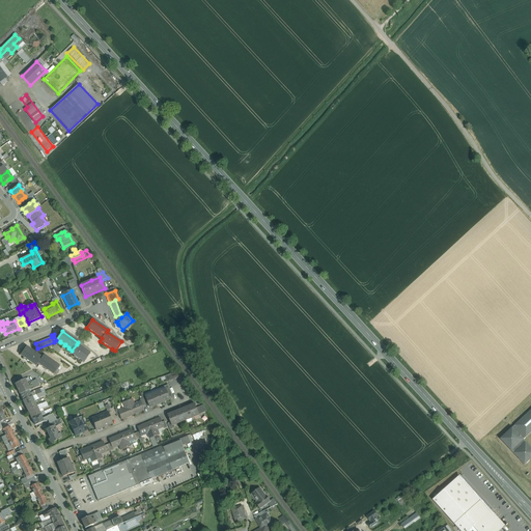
[(90,354),(77,344),(72,351),(70,353),(74,356),(74,355),(78,358),(78,359),(81,361),(82,360),(84,362),(90,354)]
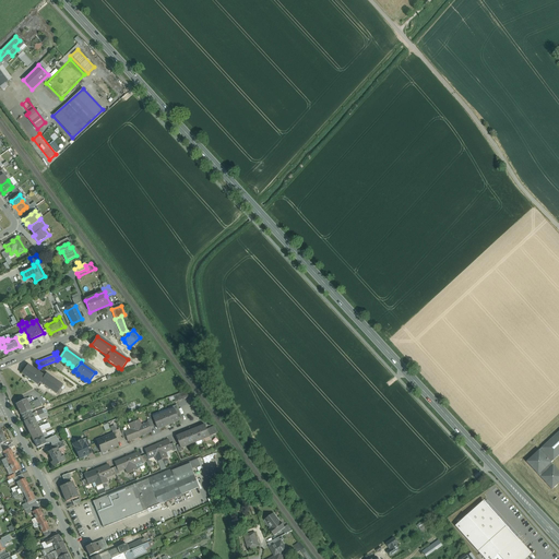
[(44,377),(27,365),(22,373),(28,378),(28,379),(31,380),(32,380),(38,384),(40,382),(39,382),(44,377)]
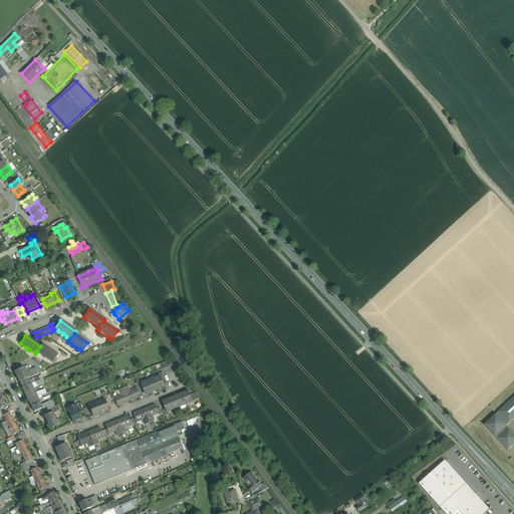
[(57,354),(42,343),(40,346),(36,351),(37,351),(43,355),(43,356),(45,358),(45,357),(52,362),(57,354)]
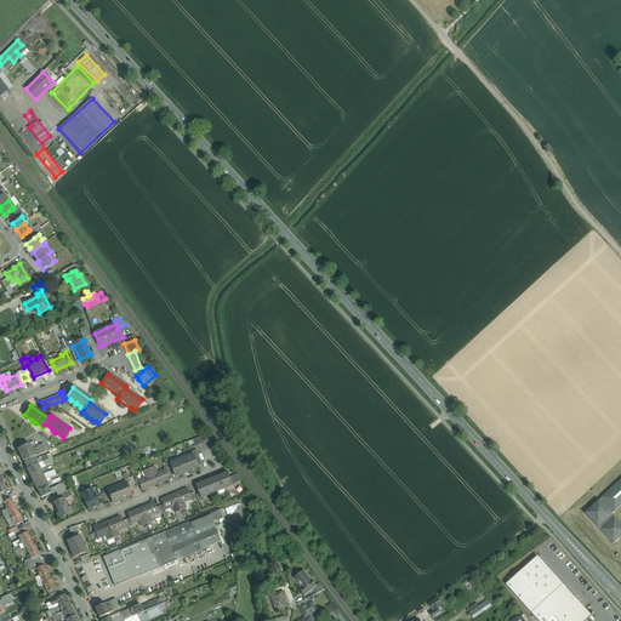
[(33,442),(18,449),(23,461),(34,457),(39,455),(35,448),(36,448),(33,442)]
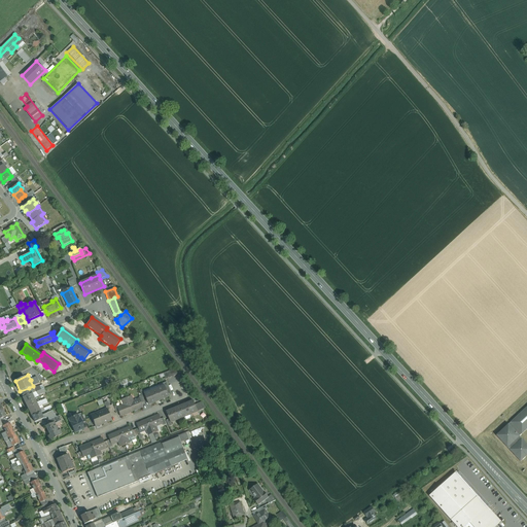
[(31,380),(30,380),(33,386),(39,383),(36,377),(31,380)]
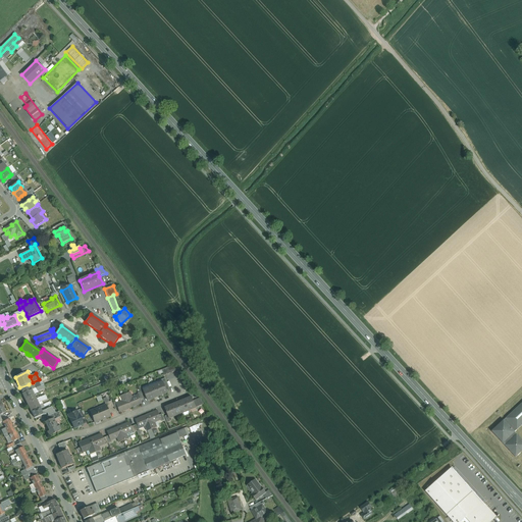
[(163,382),(157,384),(161,396),(167,393),(167,392),(163,382)]
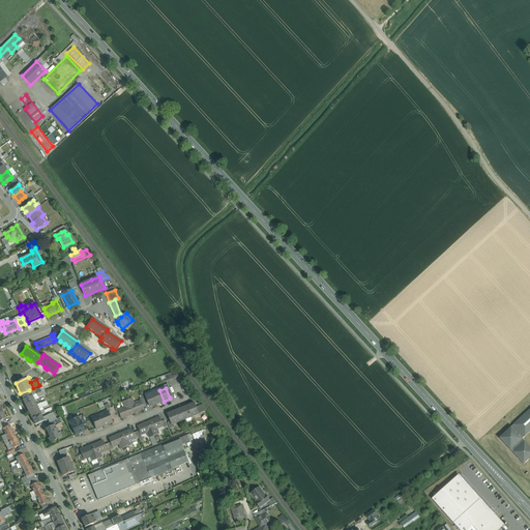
[(20,393),(23,400),(32,395),(36,394),(34,390),(30,392),(29,390),(20,393)]
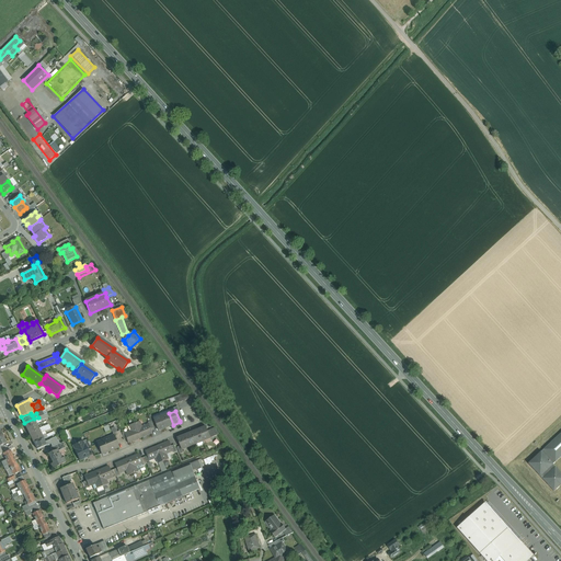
[(169,415),(162,418),(161,416),(165,427),(173,425),(169,413),(168,414),(169,415)]
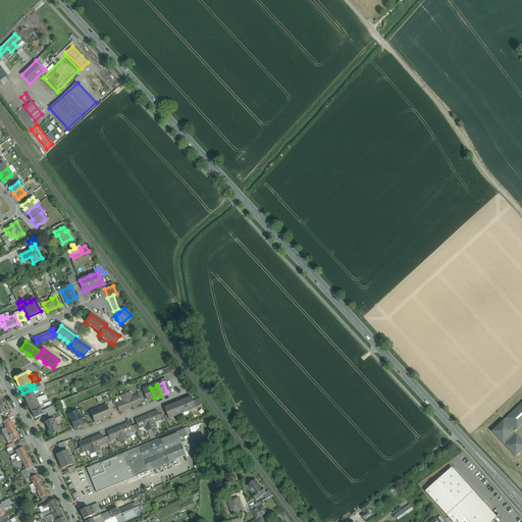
[(150,388),(144,392),(144,390),(143,390),(145,394),(148,401),(154,398),(150,387),(150,388)]
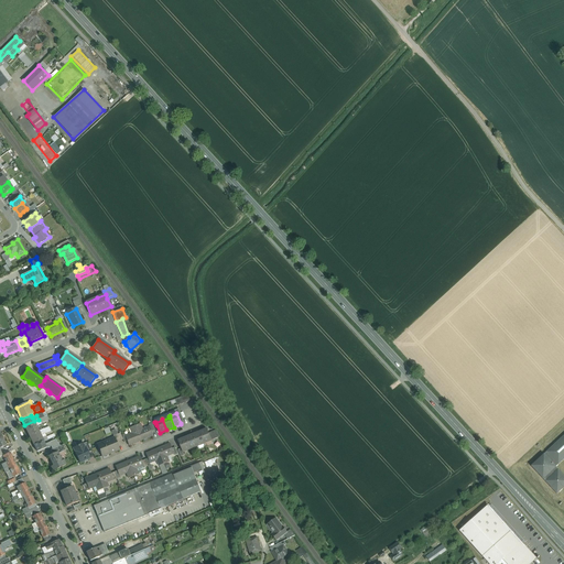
[(34,421),(24,425),(28,431),(36,427),(34,421)]
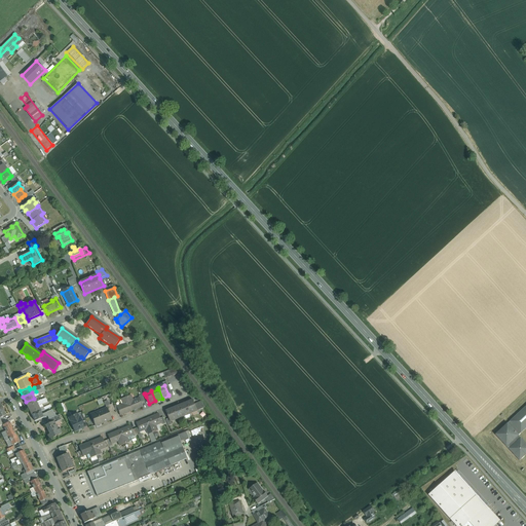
[(139,398),(133,401),(130,396),(126,397),(132,411),(143,406),(141,402),(140,398),(139,398)]
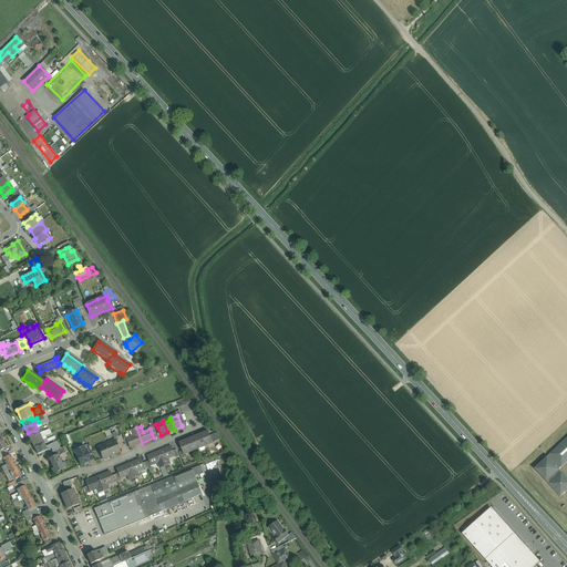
[(126,439),(125,439),(127,443),(130,447),(142,443),(136,428),(131,430),(133,435),(126,439)]
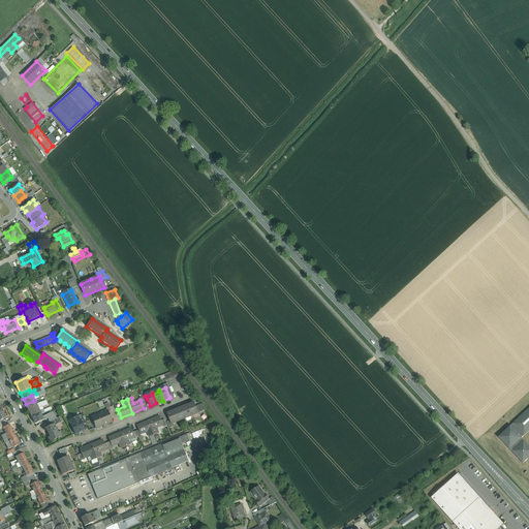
[(34,401),(26,404),(29,412),(38,408),(34,401)]
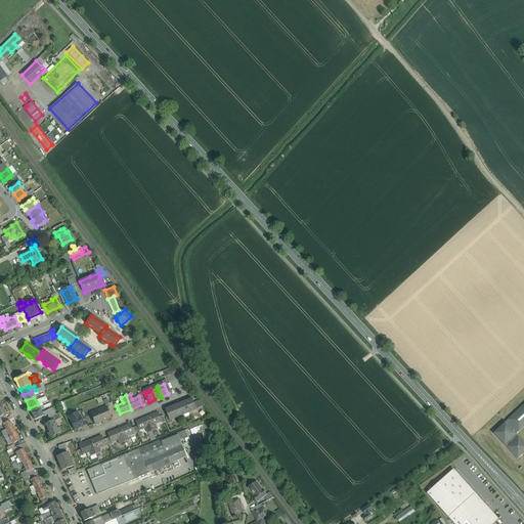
[(192,398),(185,401),(189,412),(197,409),(194,402),(192,398)]
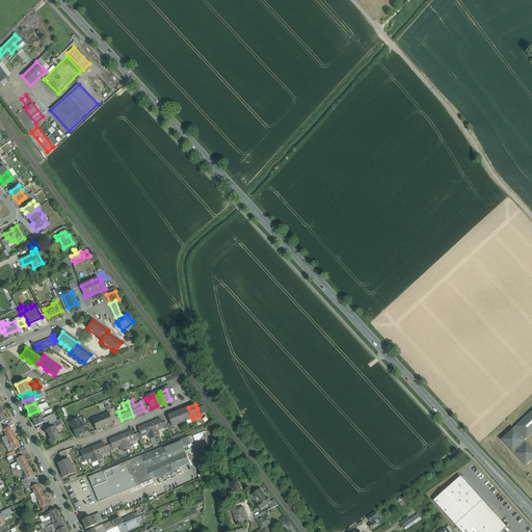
[(204,405),(197,408),(200,416),(208,411),(204,405)]
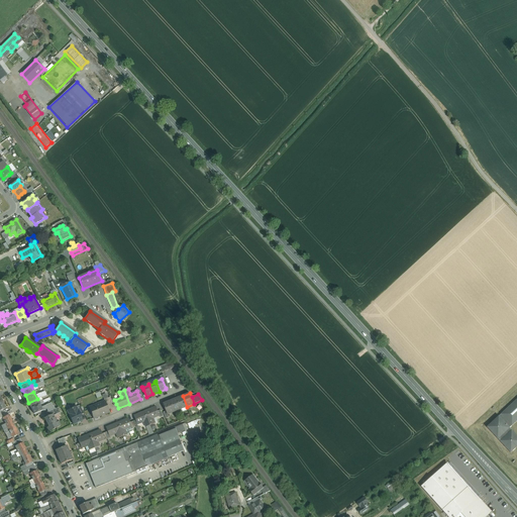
[(187,407),(183,396),(177,399),(181,409),(187,407)]
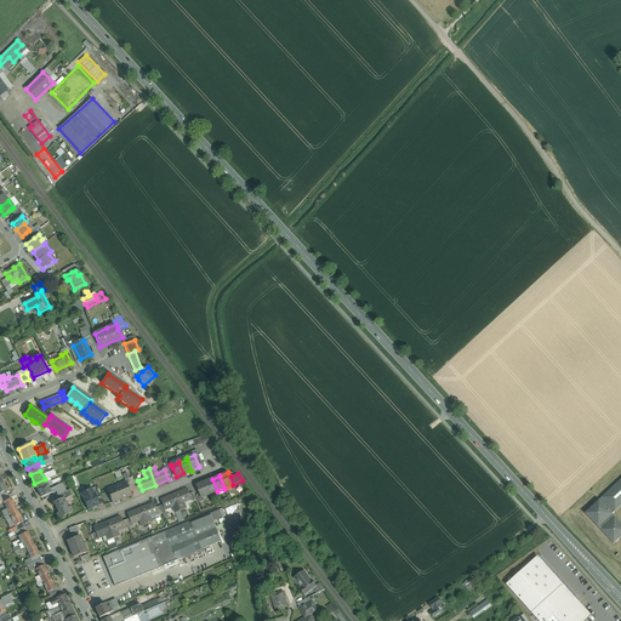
[(132,477),(125,480),(126,482),(129,488),(135,484),(134,479),(132,477)]
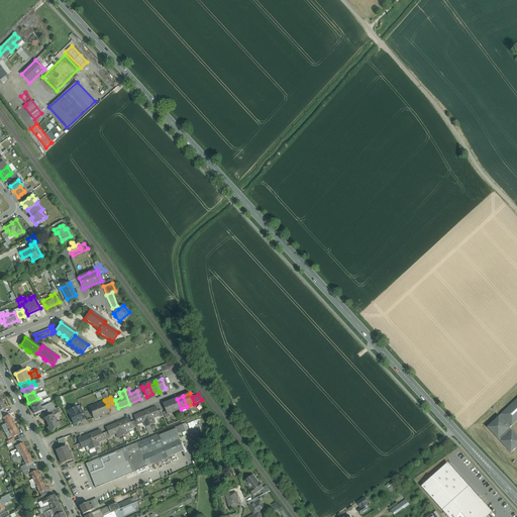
[(37,399),(28,403),(31,408),(39,405),(38,402),(37,399)]
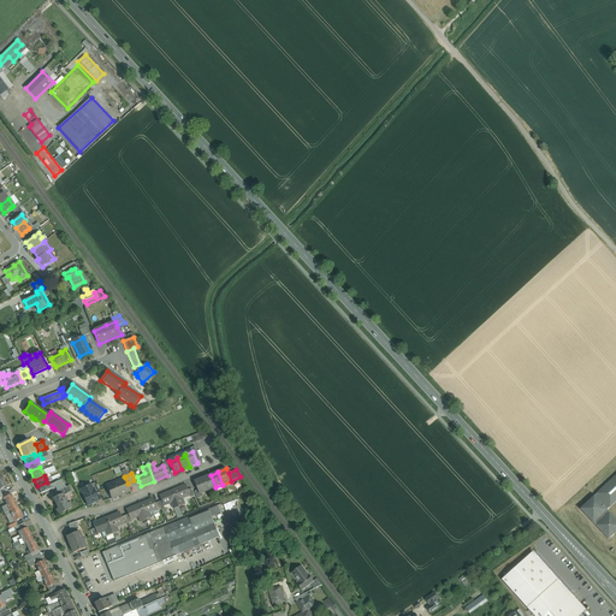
[(215,487),(211,475),(202,479),(207,491),(215,487)]
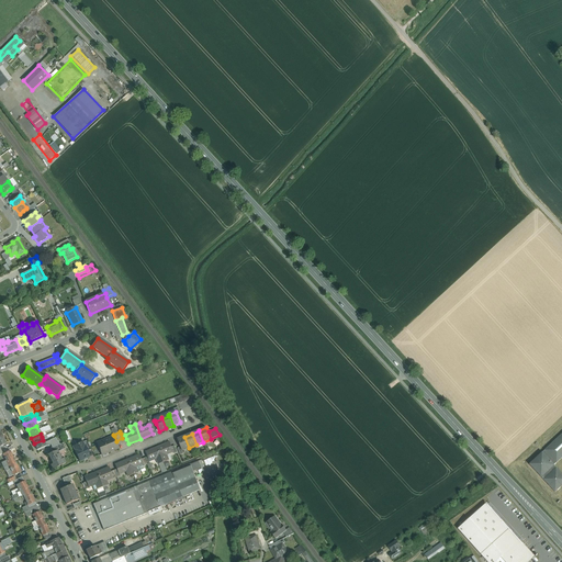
[(561,434),(544,451),(542,453),(529,464),(541,478),(543,480),(555,493),(561,486),(561,474),(557,468),(554,465),(557,463),(561,458),(561,434)]
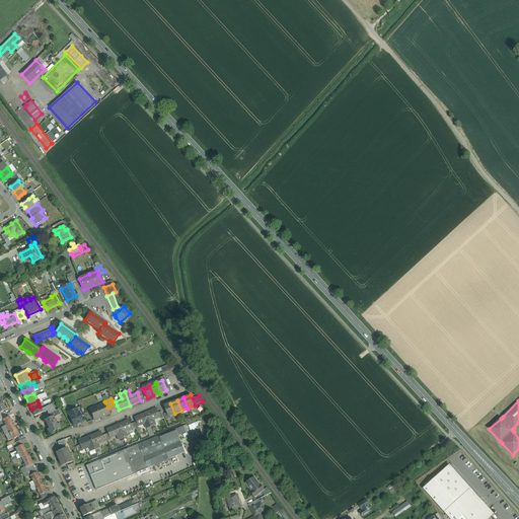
[(105,402),(89,410),(93,420),(109,414),(107,408),(105,402)]
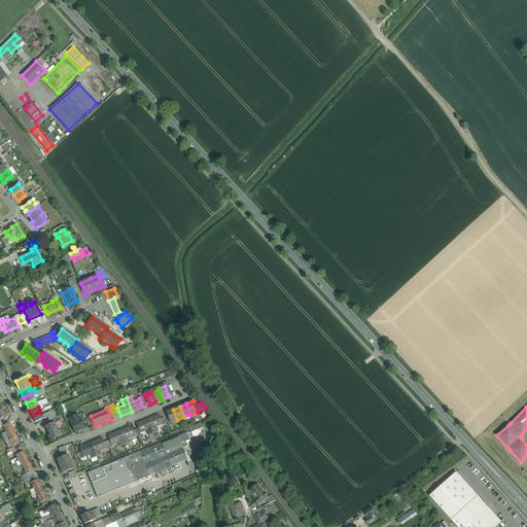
[(177,420),(173,410),(167,412),(169,419),(171,423),(171,422),(177,420)]
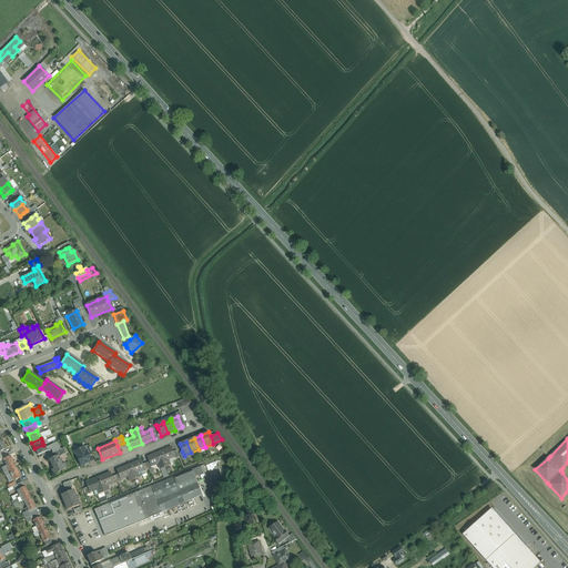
[(43,445),(34,448),(38,455),(47,450),(44,447),(43,445)]
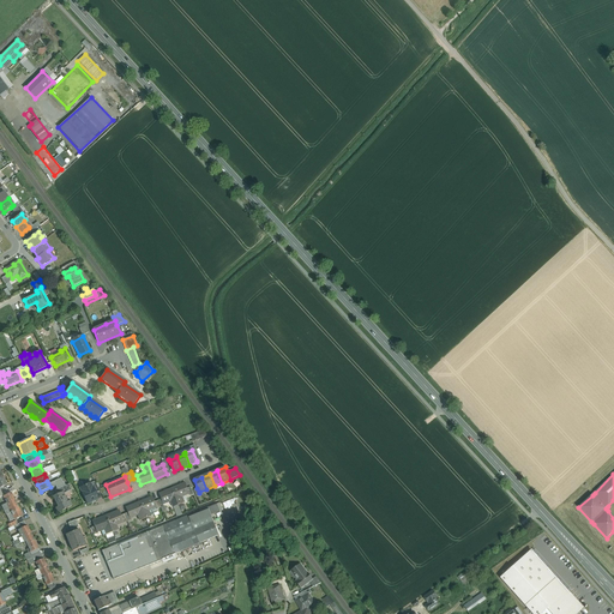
[(90,483),(80,488),(83,492),(82,493),(88,504),(98,499),(96,493),(92,487),(90,483)]
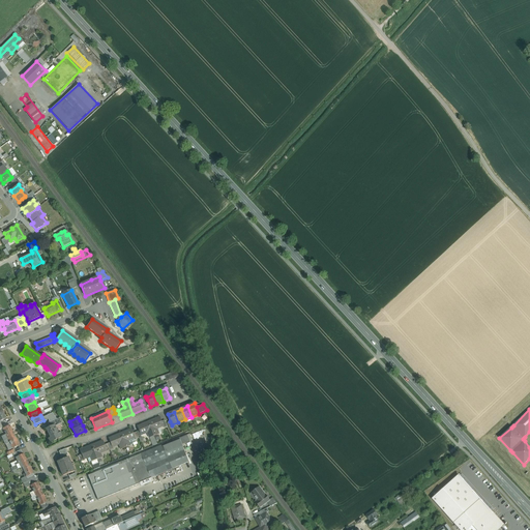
[(160,417),(148,422),(154,436),(158,434),(156,429),(164,425),(162,421),(160,417)]
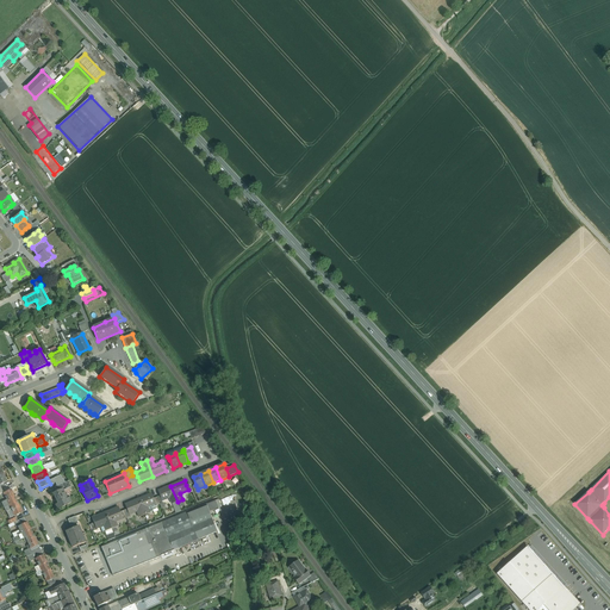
[(170,486),(157,491),(160,496),(162,500),(169,498),(172,504),(178,502),(170,486)]
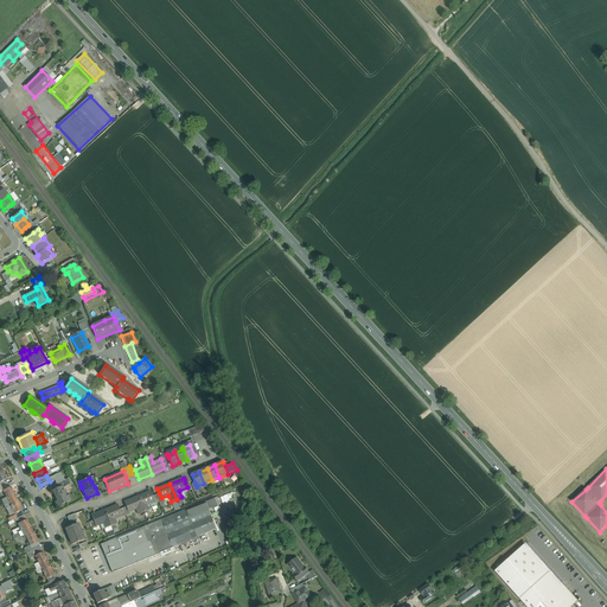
[(63,489),(62,486),(57,489),(52,491),(58,504),(57,505),(57,506),(71,500),(69,494),(66,496),(63,489)]
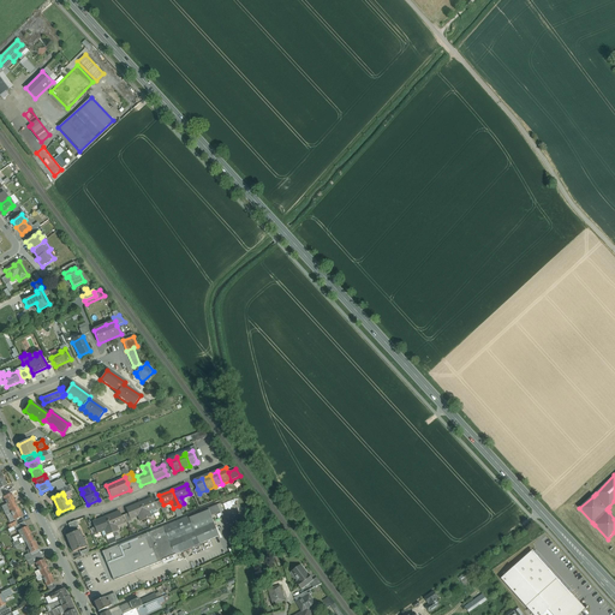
[(17,505),(11,494),(4,497),(7,505),(9,509),(17,505)]
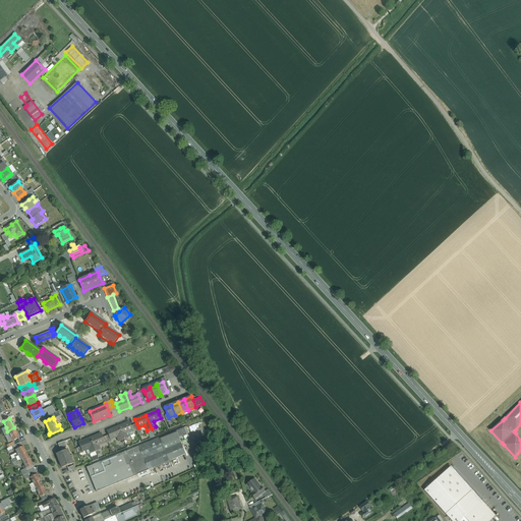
[(129,421),(118,426),(123,440),(131,437),(129,433),(133,432),(132,430),(131,425),(129,421)]
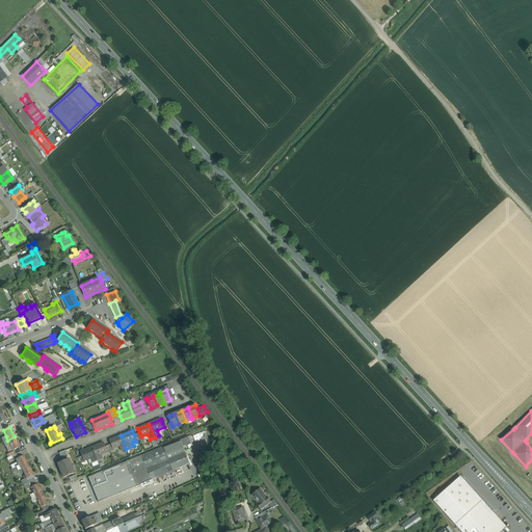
[(121,435),(109,440),(110,444),(112,449),(120,446),(122,451),(126,449),(121,435)]
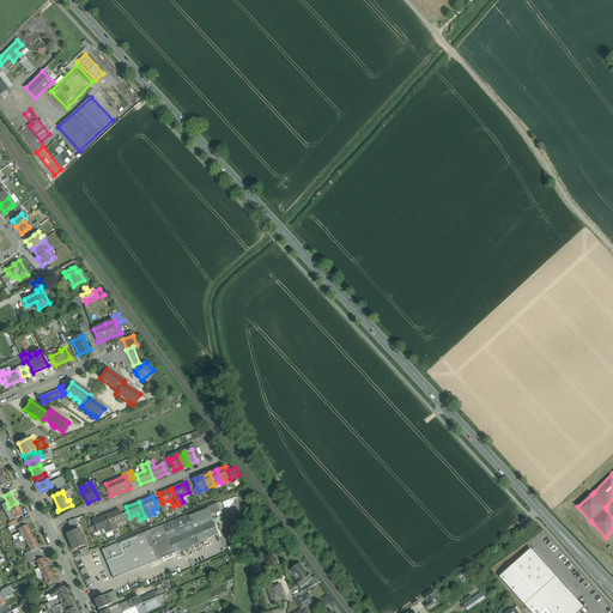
[(17,503),(8,508),(14,519),(23,515),(17,503)]
